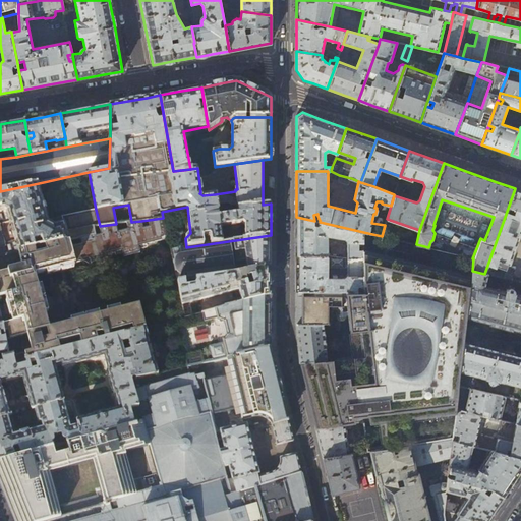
[(339,175),(337,180),(338,183),(346,185),(348,184),(351,178),(339,175)]
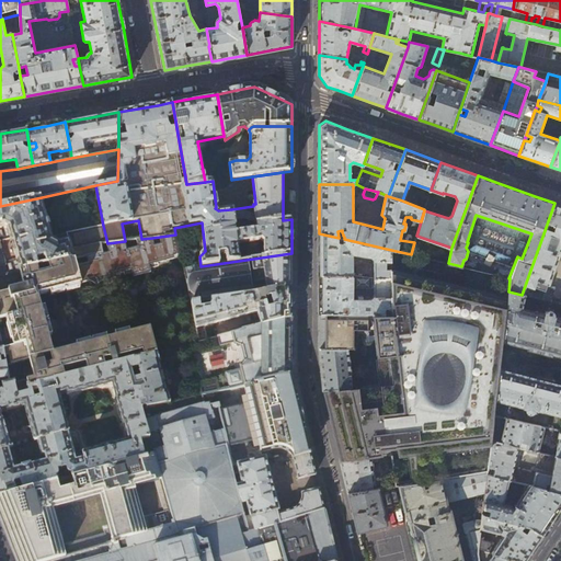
[(101,243),(107,243),(103,226),(67,232),(53,237),(42,197),(0,206),(0,275),(21,271),(37,267),(48,265),(75,260),(96,255),(103,253),(101,243)]
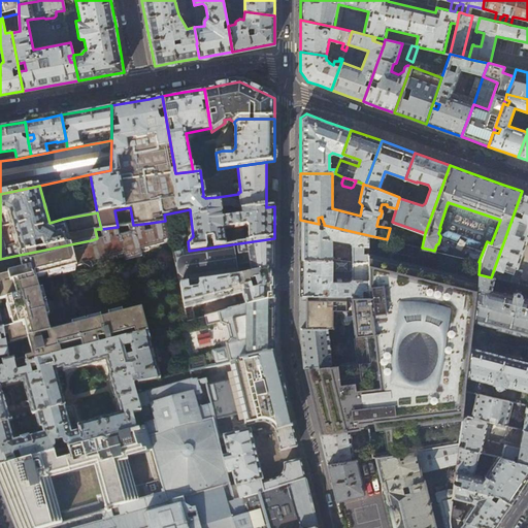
[(527,235),(527,193),(522,191),(491,277),(494,277),(510,282),(527,235)]
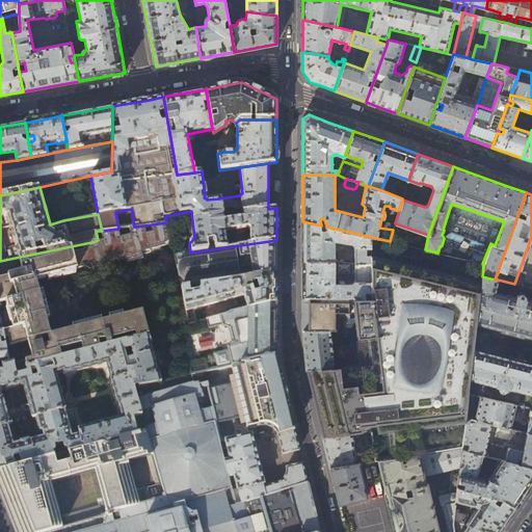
[(371,263),(371,237),(326,227),(321,225),(302,221),(302,235),(302,260),(334,261),(334,240),(340,241),(340,243),(345,244),(346,242),(352,243),(354,246),(354,263),(371,263)]
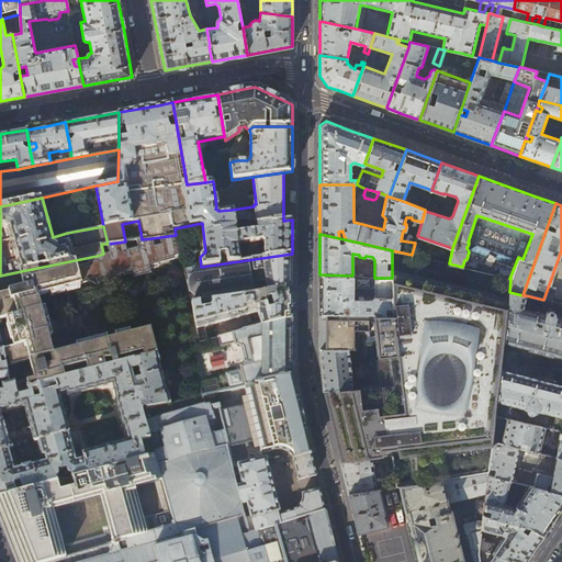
[(7,363),(7,367),(30,360),(31,364),(23,367),(26,381),(27,388),(66,378),(64,369),(87,362),(89,371),(107,367),(104,359),(112,358),(114,366),(120,363),(117,358),(144,351),(145,357),(157,355),(150,329),(54,353),(38,296),(81,284),(81,283),(132,270),(133,274),(152,270),(150,266),(181,255),(178,235),(176,235),(160,237),(161,245),(155,246),(153,238),(142,239),(137,240),(138,247),(127,250),(125,242),(108,244),(110,253),(103,254),(97,256),(99,261),(76,267),(75,260),(48,266),(51,272),(40,276),(37,268),(21,271),(22,279),(7,283),(9,291),(0,292),(0,300),(1,306),(0,306),(0,318),(8,317),(14,347),(3,350),(6,358),(7,363)]
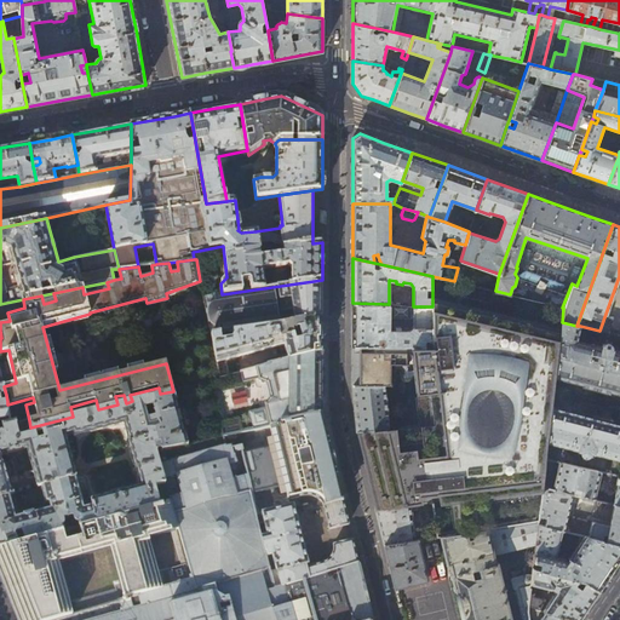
[(563,308),(562,308),(510,294),(495,291),(454,281),(432,276),(432,306),(431,346),(352,345),(352,365),(352,385),(354,403),(357,431),(360,441),(372,497),(375,510),(409,504),(432,500),(437,537),(441,535),(539,521),(543,486),(546,459),(547,442),(551,407),(555,377),(558,351),(560,343),(562,322),(563,308)]
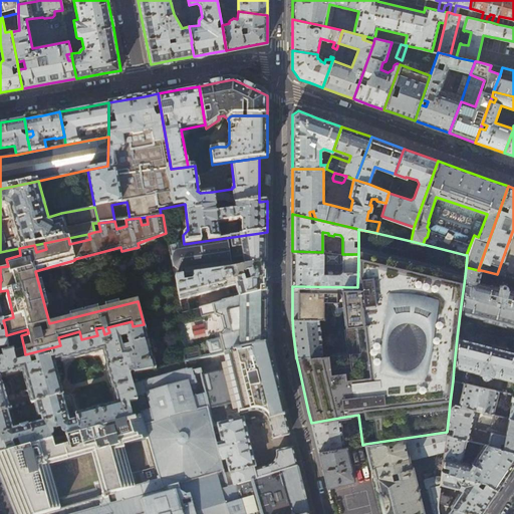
[(267,248),(267,232),(184,244),(169,246),(176,279),(235,270),(235,269),(267,262),(267,248)]
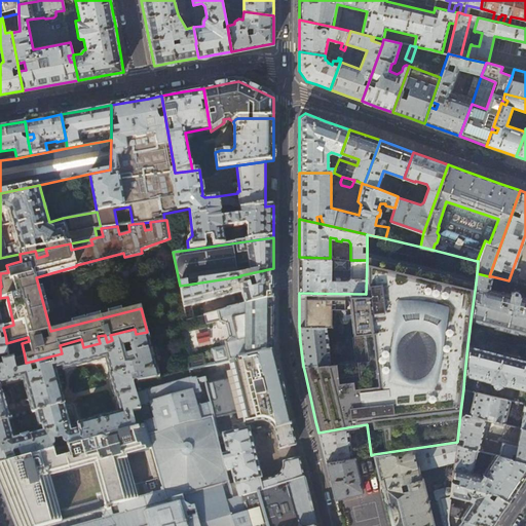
[(299,293),(366,294),(367,260),(350,260),(330,258),(299,257),(299,276),(299,293)]
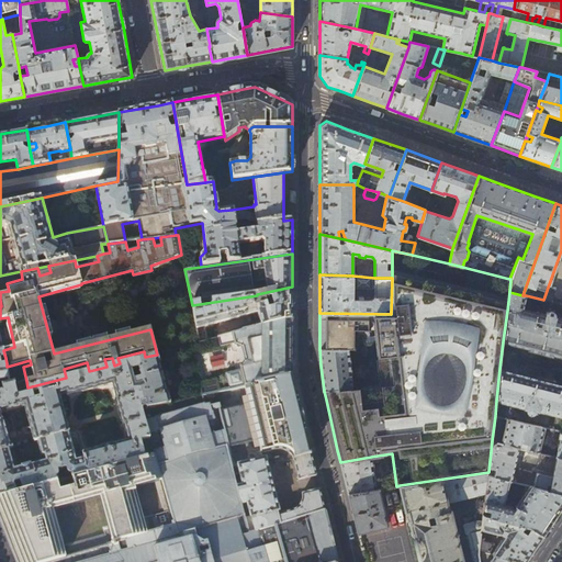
[(291,304),(292,287),(257,294),(257,295),(192,305),(197,328),(258,313),(261,327),(291,319),(291,304)]
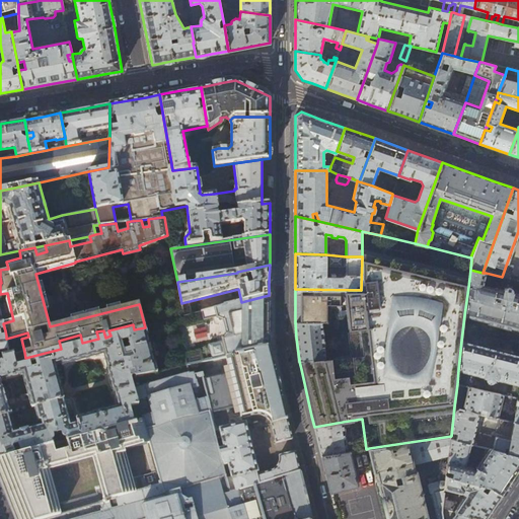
[(503,325),(518,329),(518,290),(515,290),(514,293),(512,293),(512,291),(512,290),(509,288),(508,287),(505,288),(503,290),(503,291),(496,288),(496,289),(483,286),(486,273),(483,273),(470,270),(468,287),(474,289),(472,296),(467,294),(464,315),(503,325)]
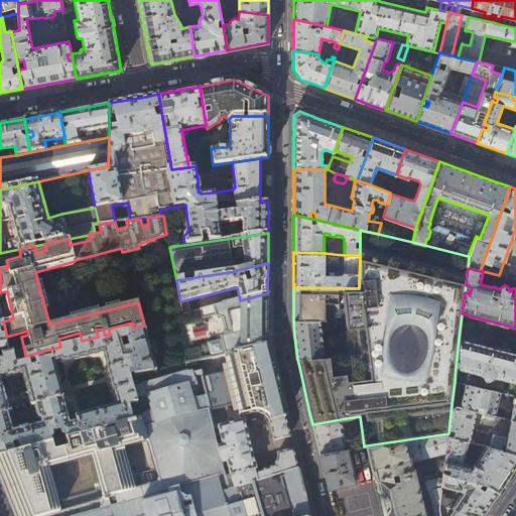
[(267,318),(267,293),(240,300),(202,310),(204,318),(217,315),(217,317),(219,317),(220,317),(221,318),(222,321),(224,320),(227,334),(225,334),(224,337),(223,337),(223,341),(218,341),(216,341),(214,341),(212,342),(211,344),(209,344),(209,347),(209,349),(209,352),(211,355),(212,358),(224,355),(267,345),(267,318)]
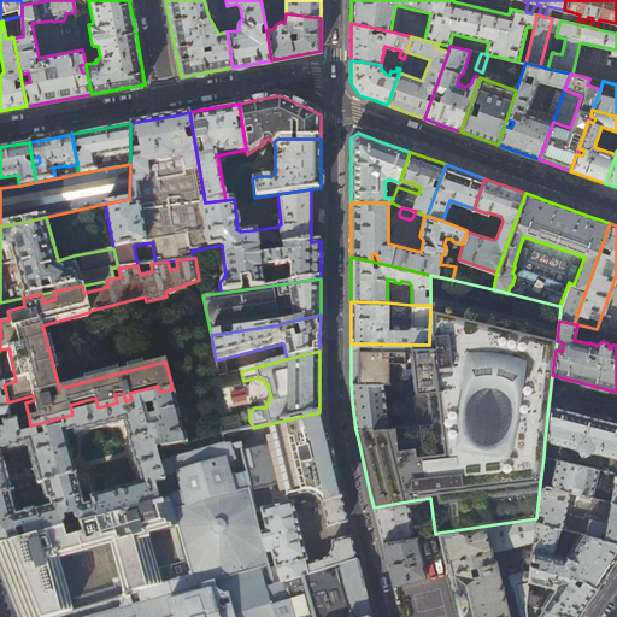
[(1,393),(6,393),(4,385),(0,385),(0,432),(4,430),(3,424),(5,423),(4,418),(10,416),(7,403),(7,399),(3,400),(1,393)]
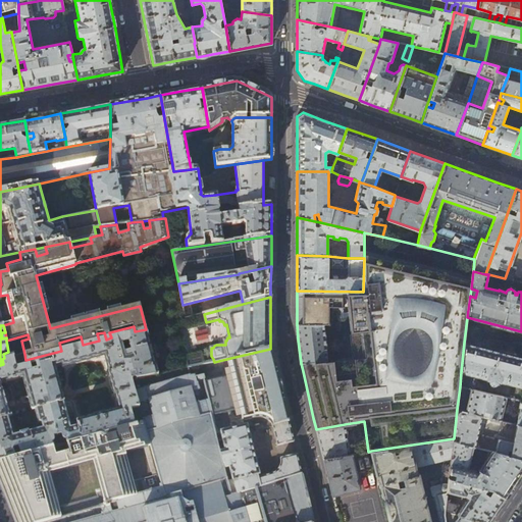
[(25,360),(24,354),(4,358),(2,359),(3,364),(0,365),(0,418),(8,416),(11,416),(8,404),(14,402),(11,389),(2,392),(0,384),(23,378),(32,410),(35,410),(64,402),(61,390),(63,389),(65,388),(66,386),(67,382),(63,369),(105,358),(108,371),(107,371),(114,396),(115,396),(119,411),(104,415),(104,414),(95,416),(95,417),(77,422),(82,439),(136,425),(132,410),(139,408),(132,381),(158,375),(155,366),(154,366),(147,338),(148,338),(146,329),(135,331),(111,337),(106,340),(99,341),(83,345),(76,347),(79,354),(74,355),(72,348),(61,351),(25,360)]
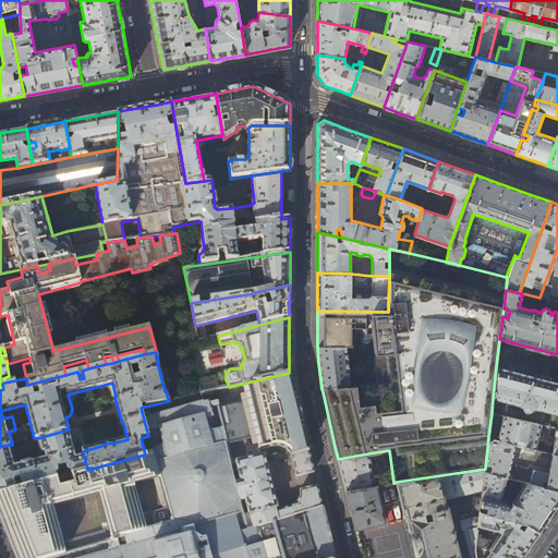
[(557,381),(533,376),(496,366),(493,398),(520,405),(519,409),(521,410),(523,409),(524,411),(525,411),(529,411),(531,410),(532,409),(532,408),(557,414),(557,381)]
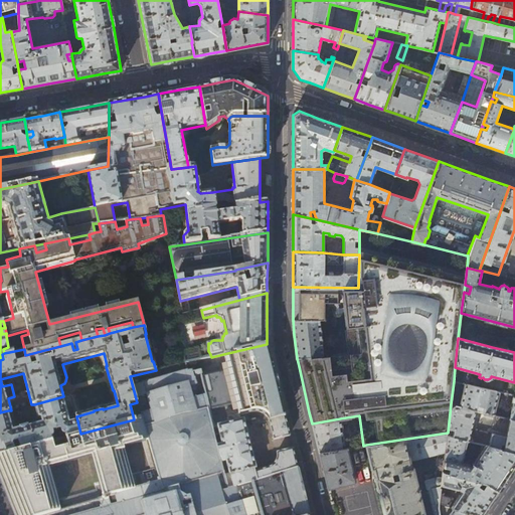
[(227,370),(201,377),(209,411),(237,404),(240,416),(253,413),(259,412),(262,413),(265,415),(267,417),(270,420),(285,416),(277,382),(267,344),(223,354),(227,370)]
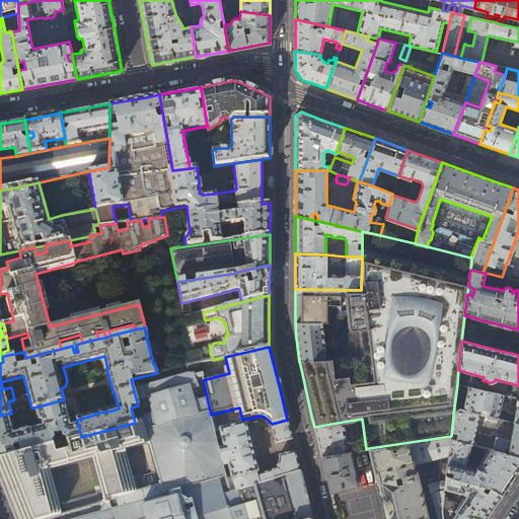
[(187,366),(157,373),(131,379),(138,405),(139,410),(142,421),(149,444),(160,485),(163,496),(178,492),(180,499),(188,502),(191,502),(196,518),(311,518),(305,496),(301,476),(300,472),(230,494),(227,479),(223,466),(220,450),(217,440),(215,432),(211,415),(203,380),(196,382),(194,373),(189,375),(187,366)]
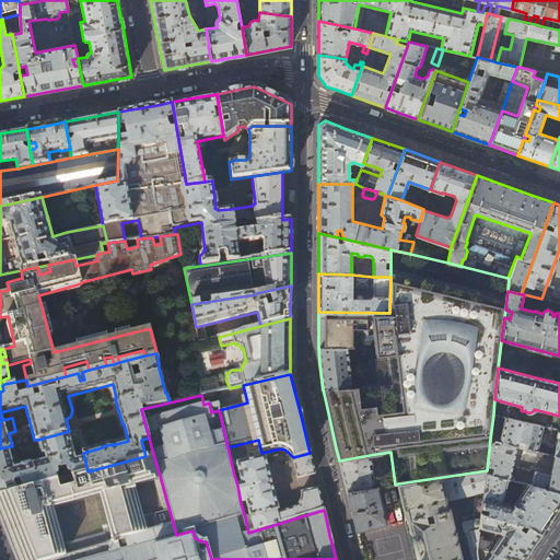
[(493,415),(490,439),(522,447),(536,451),(541,427),(493,415)]
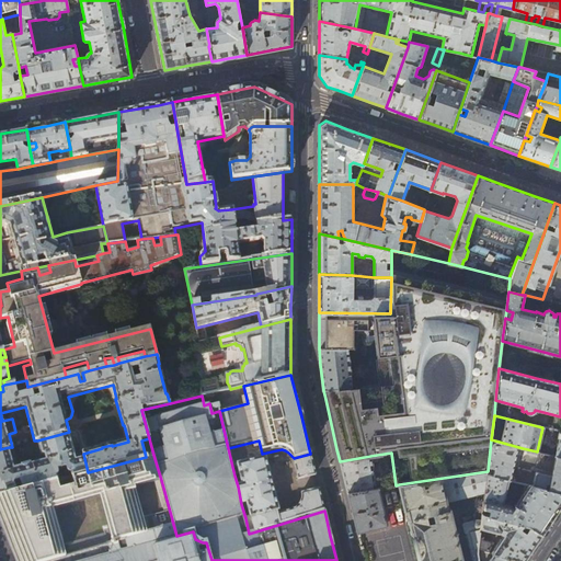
[(43,455),(45,455),(46,460),(15,469),(9,447),(0,449),(0,496),(1,496),(18,492),(14,484),(20,482),(24,490),(57,481),(56,477),(57,476),(58,474),(58,472),(57,471),(66,468),(66,470),(67,472),(69,473),(70,473),(71,477),(88,472),(83,454),(78,436),(77,434),(76,433),(73,432),(71,432),(69,432),(37,441),(41,453),(42,454),(43,455)]
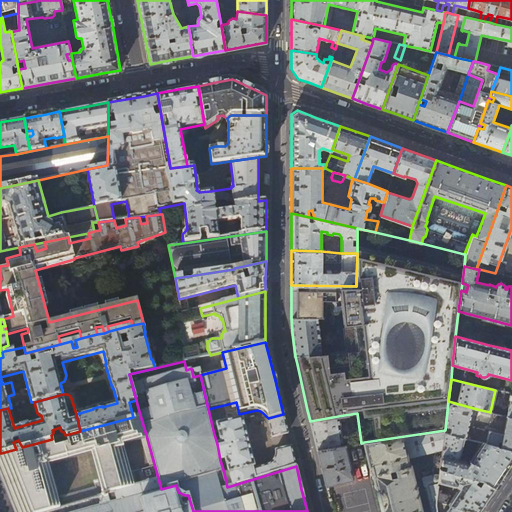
[(482,442),(511,449),(511,417),(507,416),(493,412),(492,415),(491,414),(488,424),(490,424),(489,430),(473,426),(477,409),(448,401),(445,430),(444,433),(464,438),(482,442)]
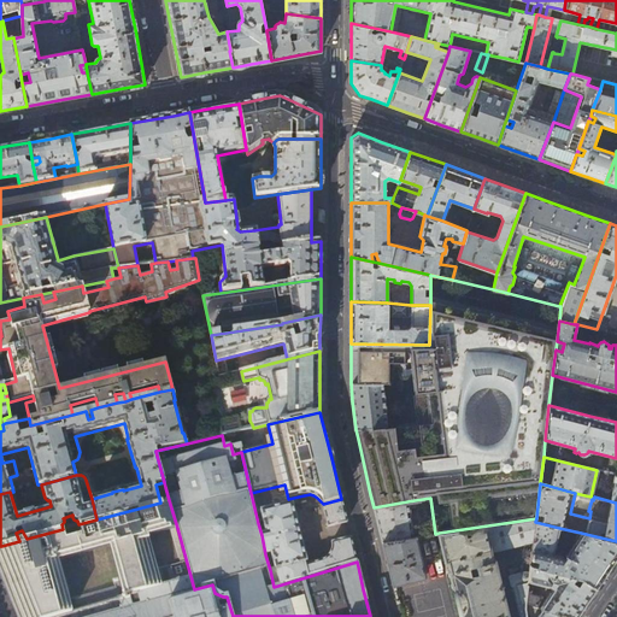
[(347,523),(341,499),(323,504),(328,528),(347,523)]
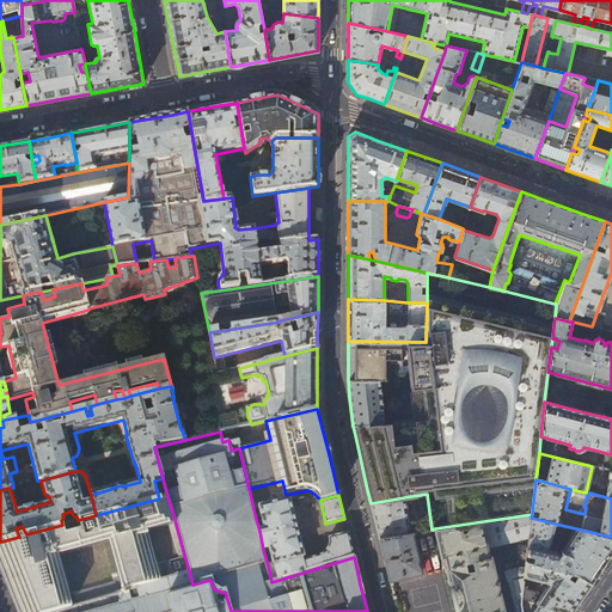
[(176,524),(167,496),(161,497),(159,499),(96,515),(78,520),(62,525),(26,534),(19,537),(1,542),(5,560),(17,604),(19,611),(54,611),(72,607),(59,556),(106,543),(120,593),(158,581),(145,532),(176,524)]
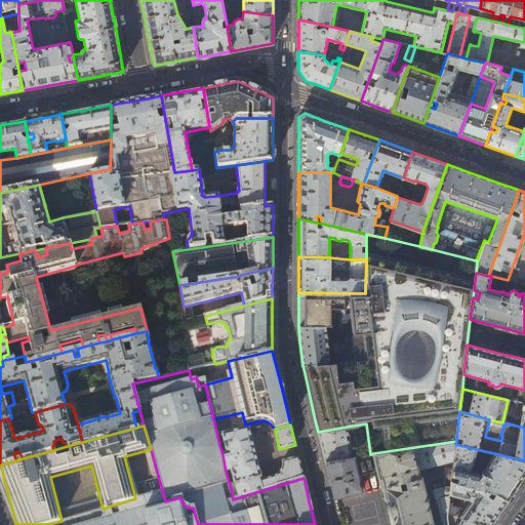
[(325,460),(352,457),(347,427),(318,432),(321,445),(325,460)]
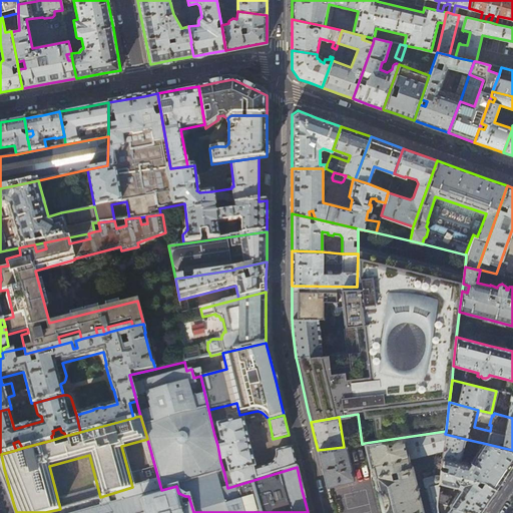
[(254,467),(242,419),(212,427),(214,435),(219,433),(221,444),(217,445),(220,461),(226,460),(229,473),(224,474),(227,488),(297,467),(294,455),(292,448),(277,451),(277,456),(276,460),(274,463),(272,466),(269,468),(254,471),(253,468),(254,467)]
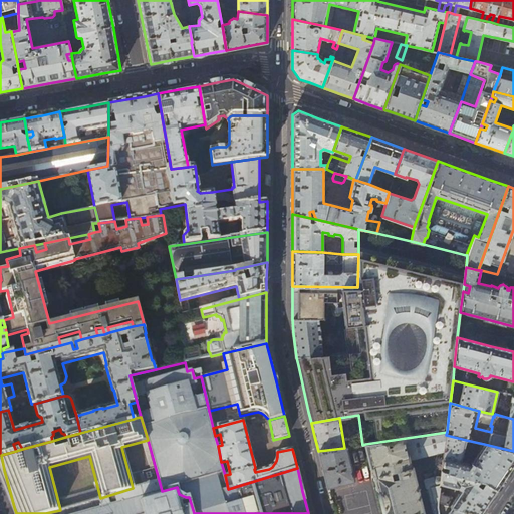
[(441,484),(442,471),(446,435),(447,432),(365,444),(371,469),(373,468),(375,476),(374,476),(375,478),(374,478),(374,480),(375,480),(377,487),(376,487),(376,489),(377,489),(383,513),(439,513),(438,508),(439,502),(439,497),(441,484)]
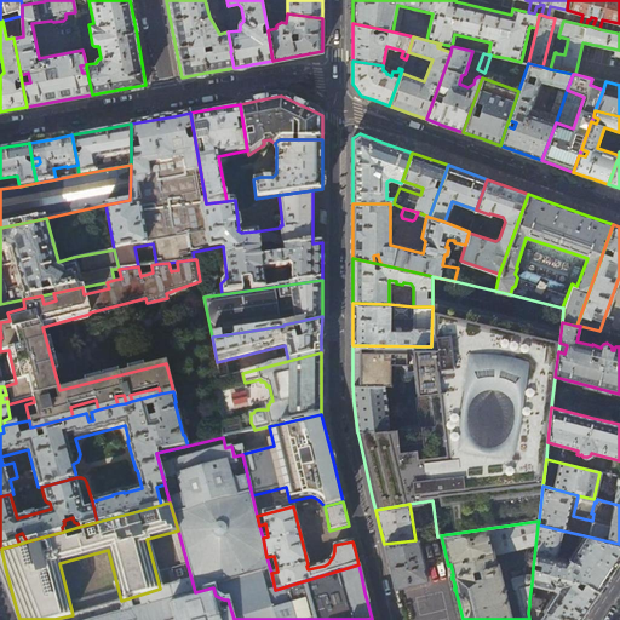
[(584,583),(600,591),(612,573),(619,560),(619,544),(584,535),(567,563),(564,560),(556,557),(562,530),(538,524),(533,568),(584,583)]
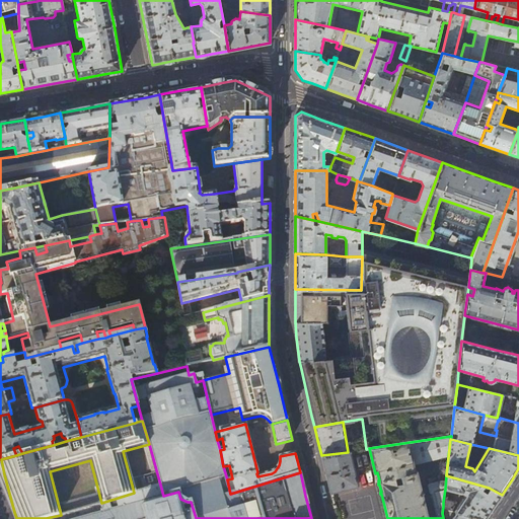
[(348,452),(321,455),(330,492),(358,485),(350,451),(348,452)]
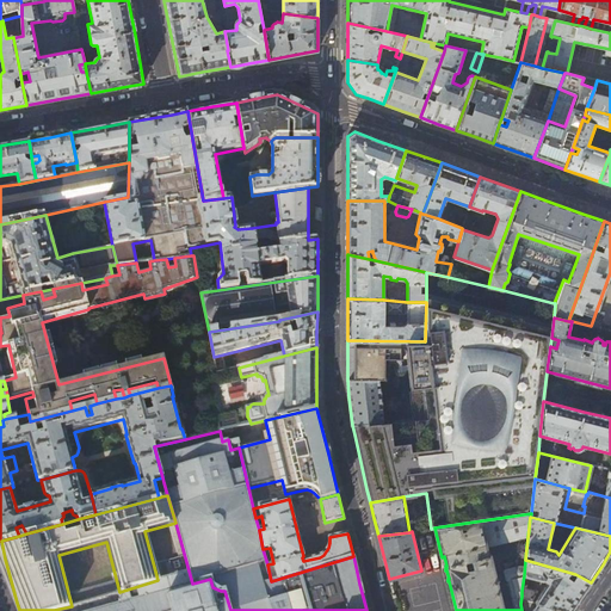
[(556,605),(563,610),(572,610),(580,599),(591,582),(575,574),(525,560),(524,575),(543,580),(544,579),(548,581),(539,596),(532,591),(522,591),(522,597),(556,605)]
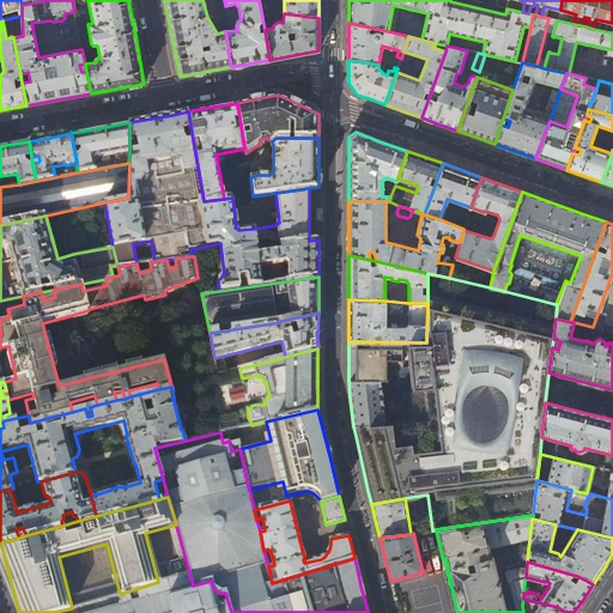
[(189,572),(158,582),(120,594),(72,608),(54,612),(231,612),(225,593),(222,593),(213,589),(211,581),(193,586),(189,572)]
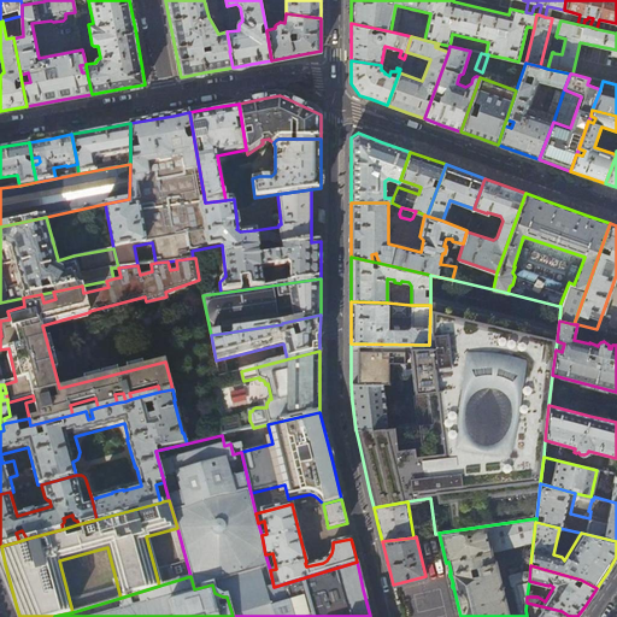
[(527,616),(569,616),(562,611),(527,603),(526,610),(527,616)]
